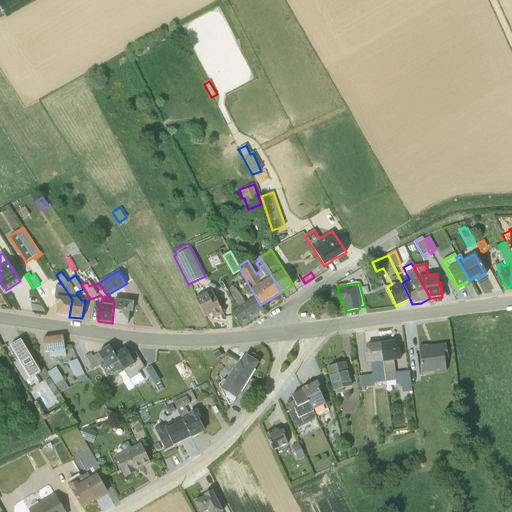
[(63,286),(56,285),(54,297),(55,297),(55,305),(57,305),(56,315),(69,317),(72,299),(63,286)]
